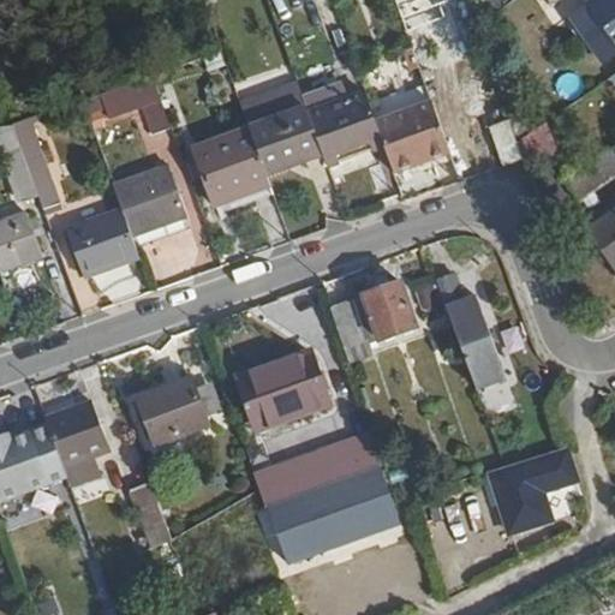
[(392,0),(398,13),(434,0),(392,0)]
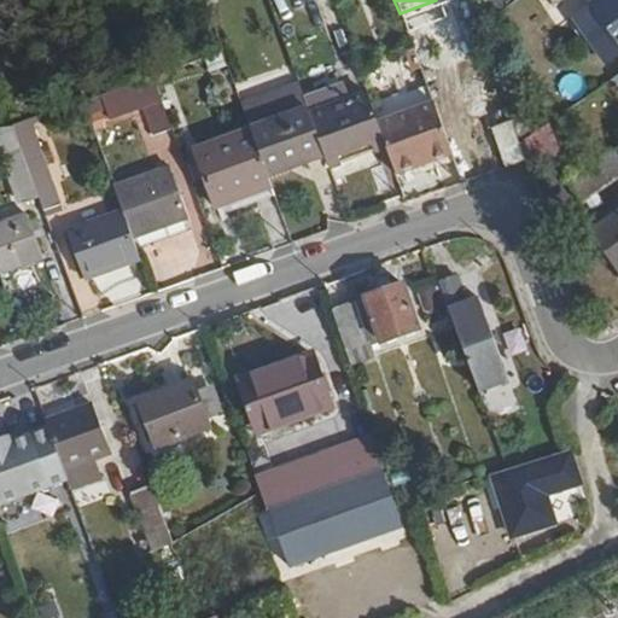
[(617,0),(593,0),(590,1),(617,41),(617,0)]
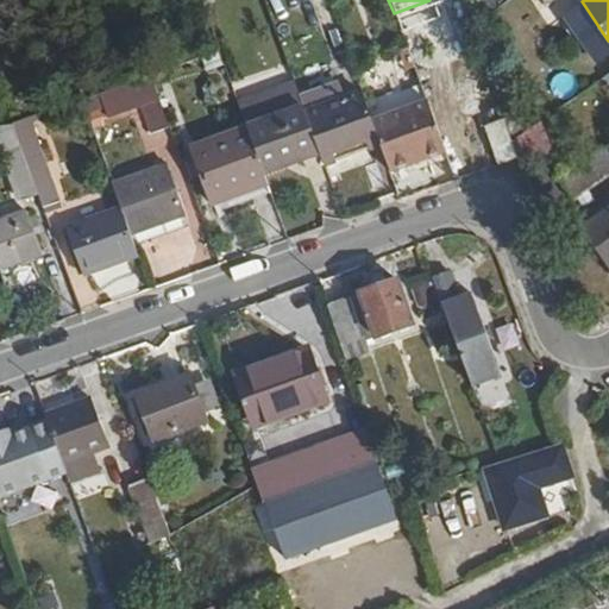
[(375,68),(383,89),(370,94),(378,117),(370,120),(378,140),(390,170),(446,149),(427,99),(425,100),(407,55),(375,68)]
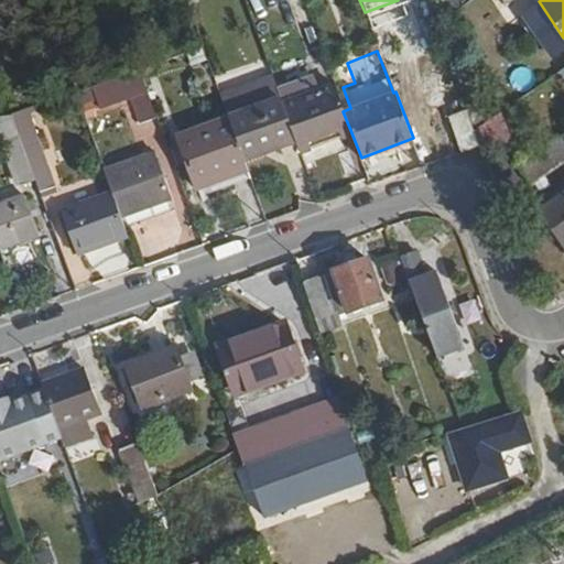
[(120,73),(138,122),(154,117),(134,67),(120,73)]
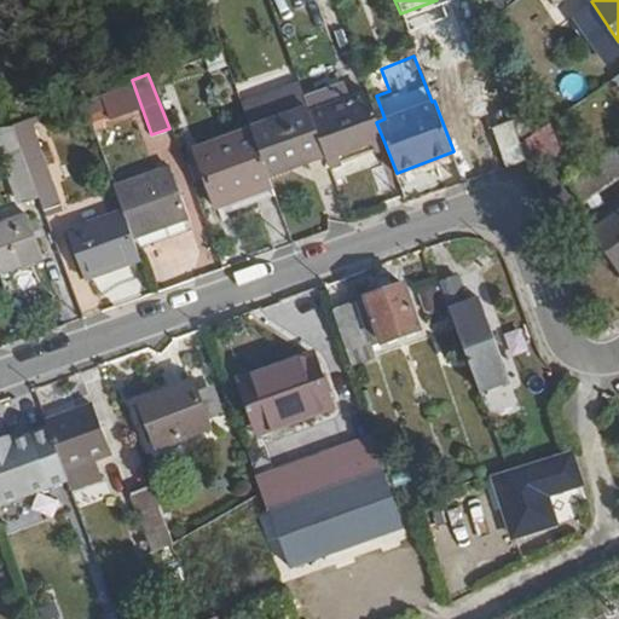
[(139,103),(132,80),(103,90),(111,113),(139,103)]
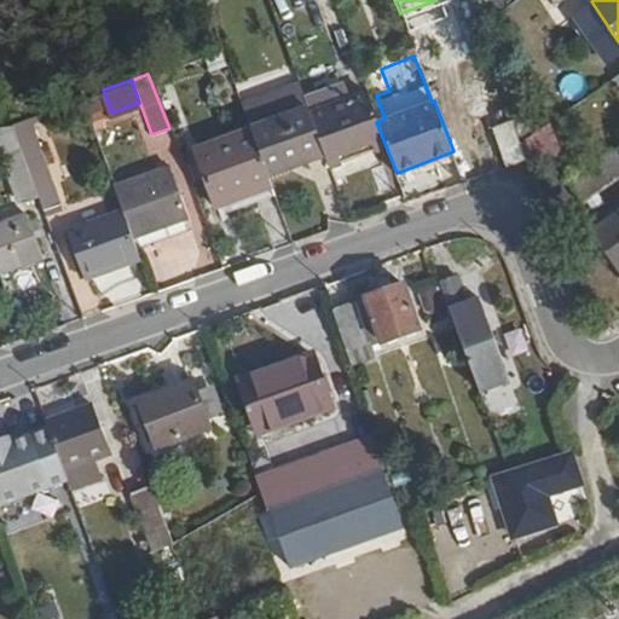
[(308,113),(324,151),(329,165),(385,143),(376,122),(364,92),(308,113)]
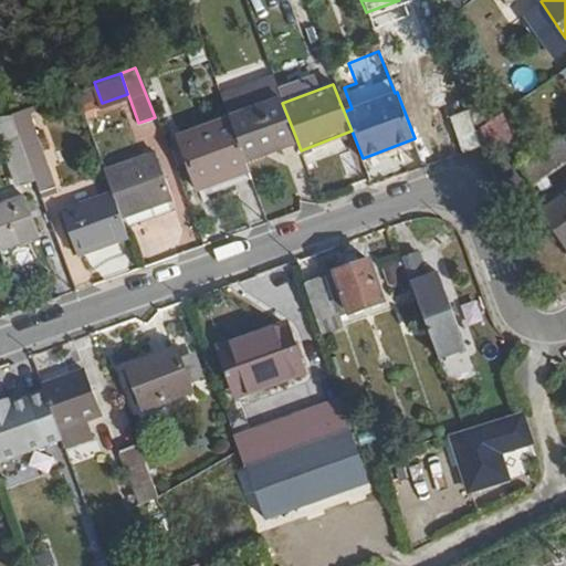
[(255,87),(224,96),(229,111),(260,102),(255,87)]
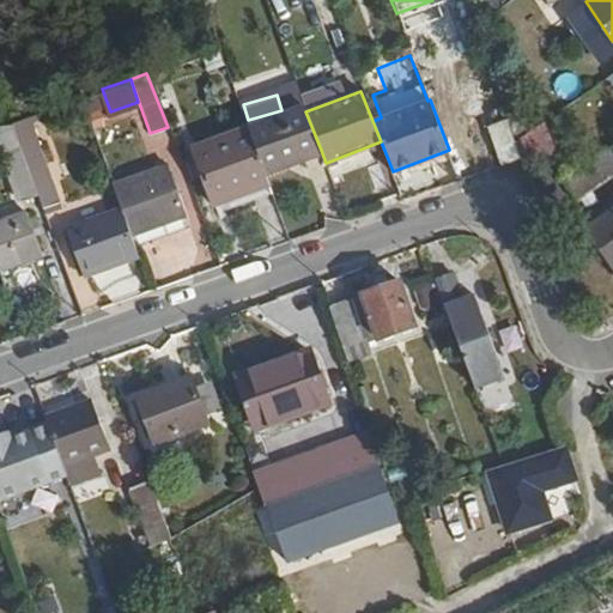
[(248,133),(263,173),(321,150),(305,111),(248,133)]
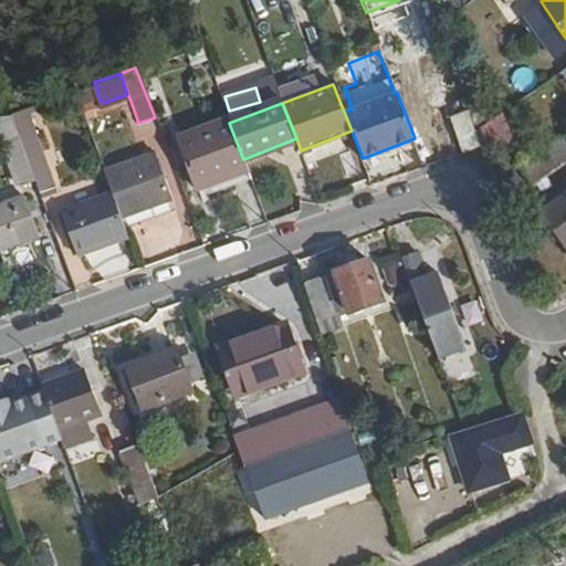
[(464,150),(481,145),(469,111),(453,117),(464,150)]
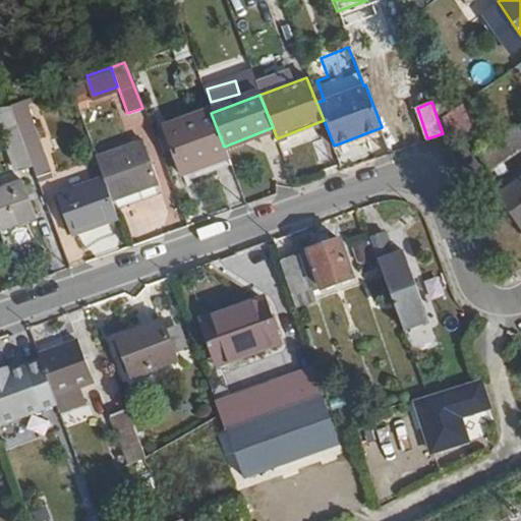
[(461,106),(442,116),(453,139),(473,130),(461,106)]
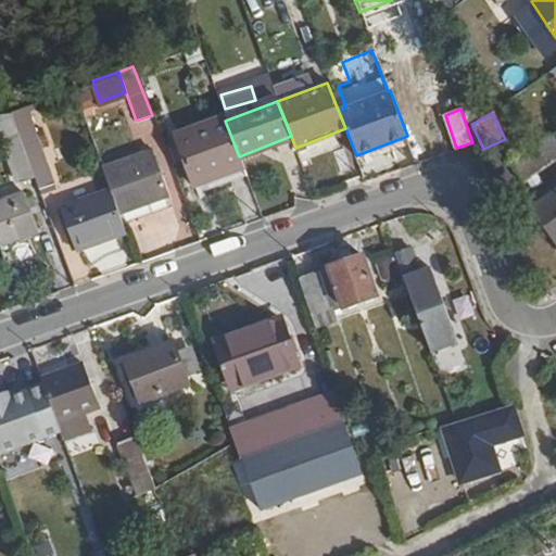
[(175,135),(194,186),(243,167),(239,156),(225,121),(224,116),(175,135)]
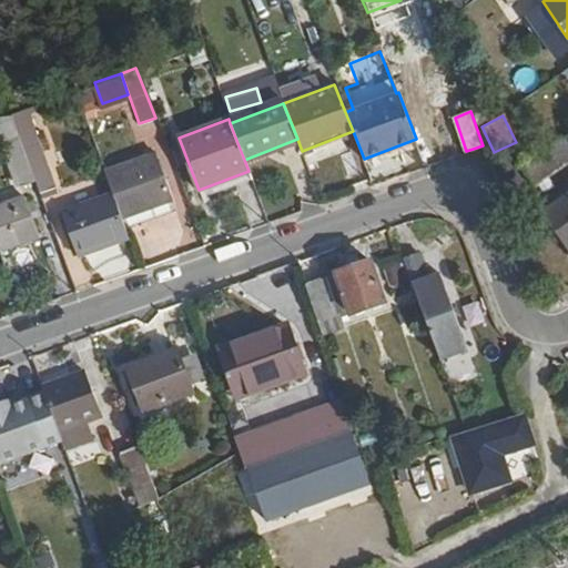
[(0,128),(0,141),(10,166),(26,161),(10,124),(0,128)]
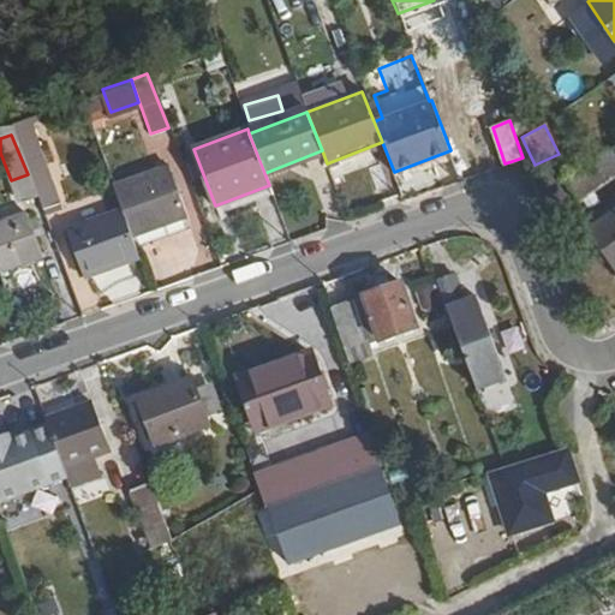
[(566,180),(580,199),(614,174),(614,154),(611,149),(566,180)]
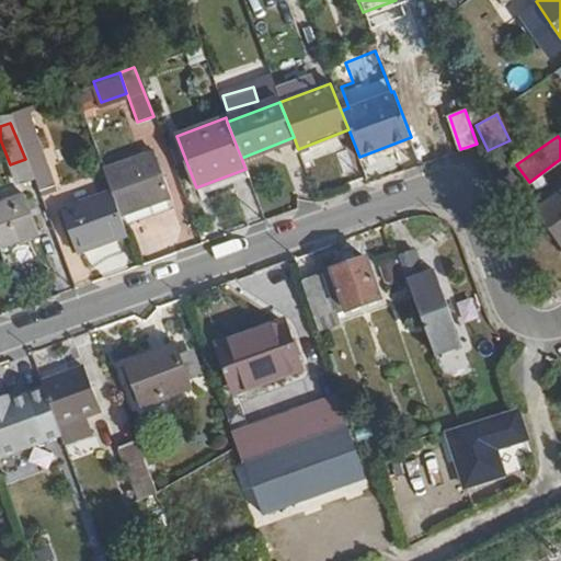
[(396,144),(404,169),(421,163),(411,139),(396,144)]
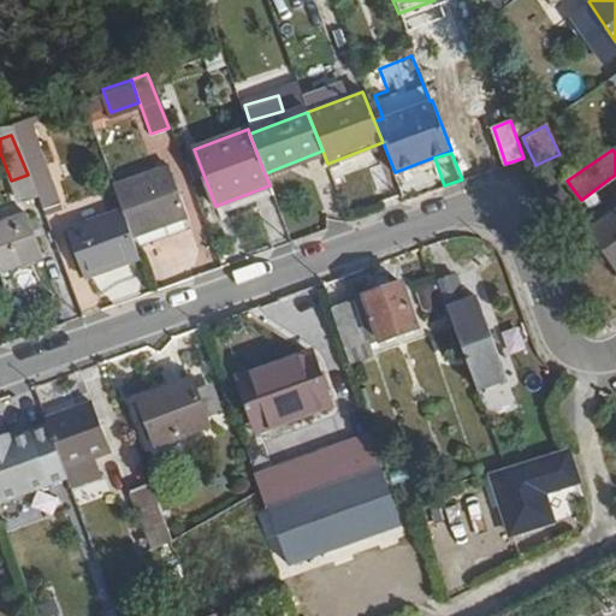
[(111,187),(120,209),(130,235),(184,213),(165,165),(111,187)]
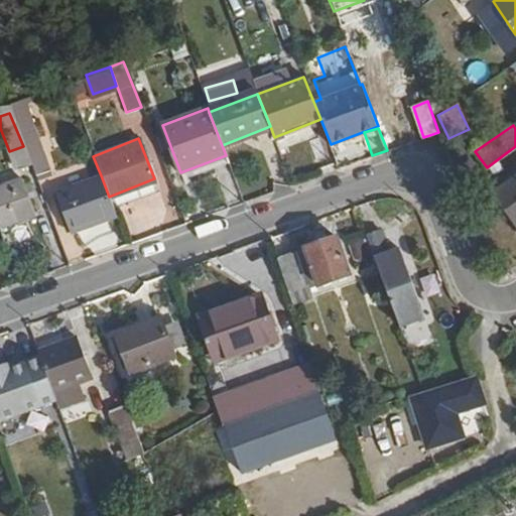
[(23,147),(34,175),(48,169),(37,142),(23,147)]
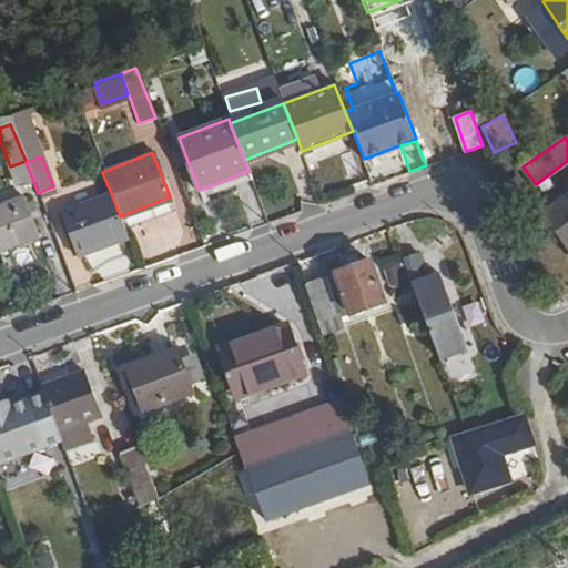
[(61,212),(79,255),(128,235),(120,216),(111,193),(61,212)]
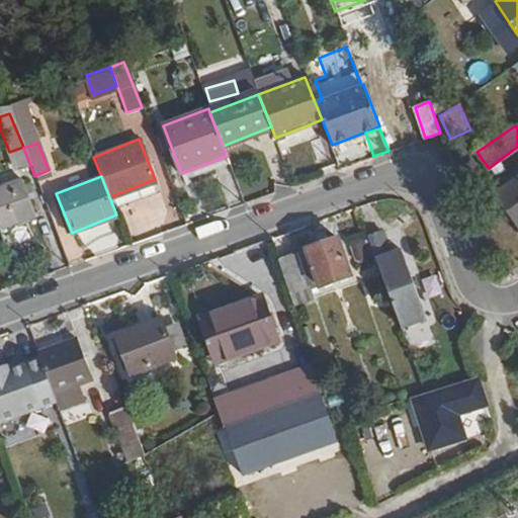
[(0,185),(0,227),(32,214),(18,178),(0,185)]
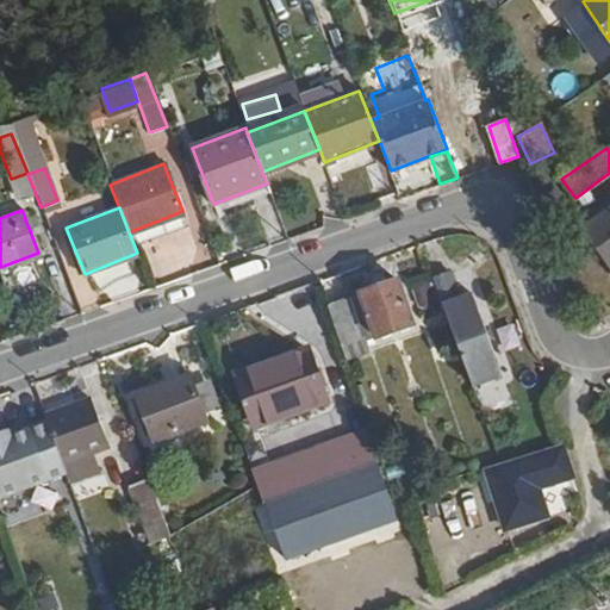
[(609,211),(585,229),(609,263),(609,211)]
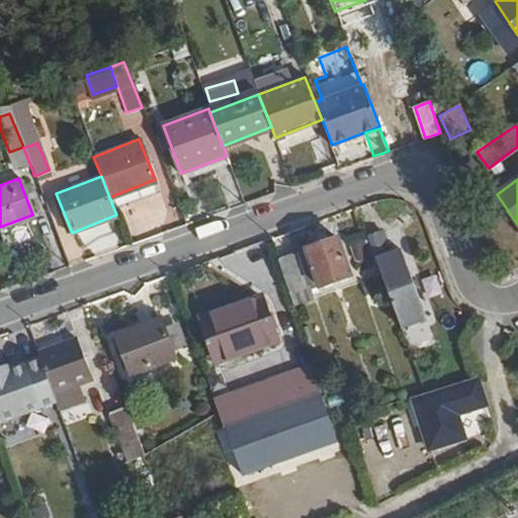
[(381,230),(367,235),(401,327),(425,319),(401,249),(391,253),(381,230)]
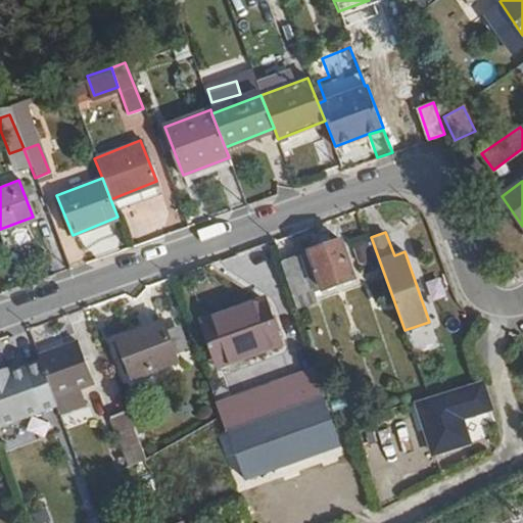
[(281,262),(296,308),(316,301),(312,290),(321,286),(323,289),(354,277),(342,240),(281,262)]
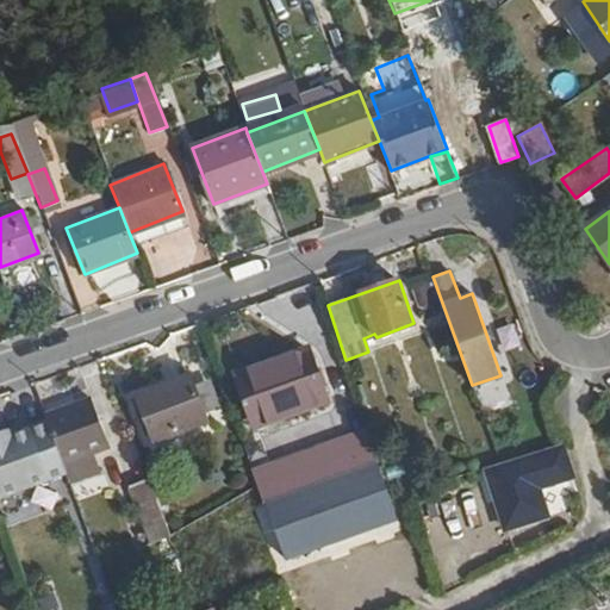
[(238,374),(255,424),(323,400),(306,350),(238,374)]
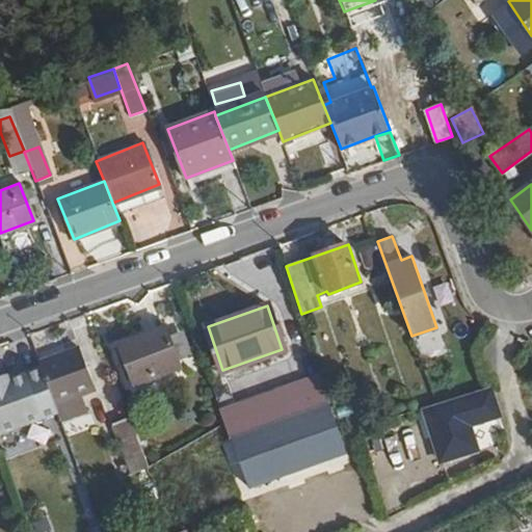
[(120,347),(136,387),(184,367),(167,327),(120,347)]
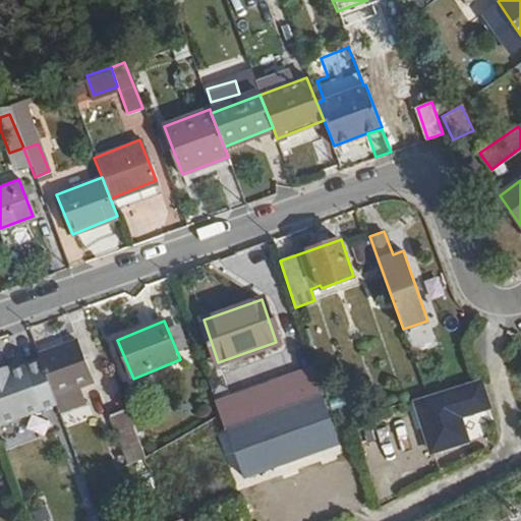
[(57,403),(60,410),(82,401),(76,387),(93,380),(77,340),(38,354),(40,359),(57,403)]
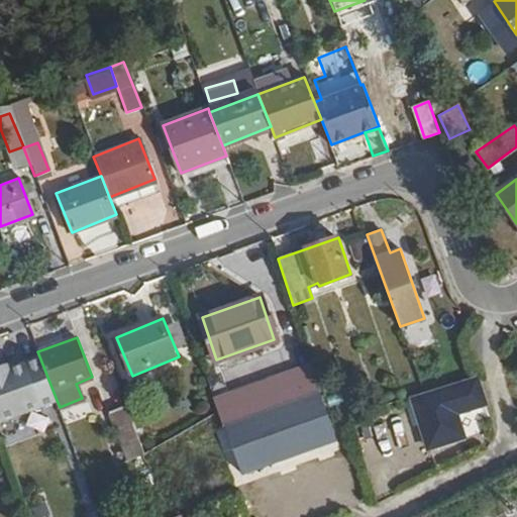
[(3,366),(0,366),(0,421),(43,405),(57,400),(39,356),(26,362),(11,367),(4,370),(3,366)]
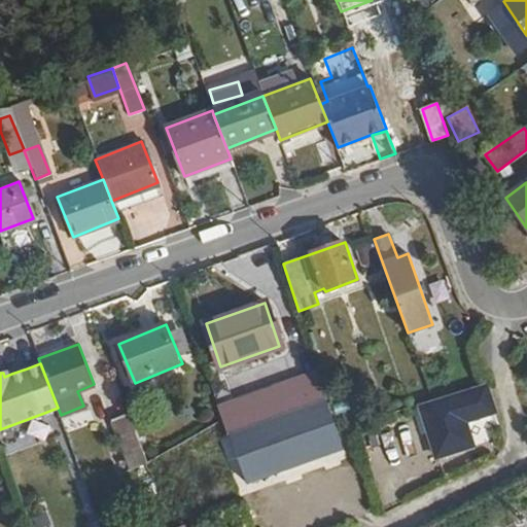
[(217,406),(246,481),(341,445),(317,370),(217,406)]
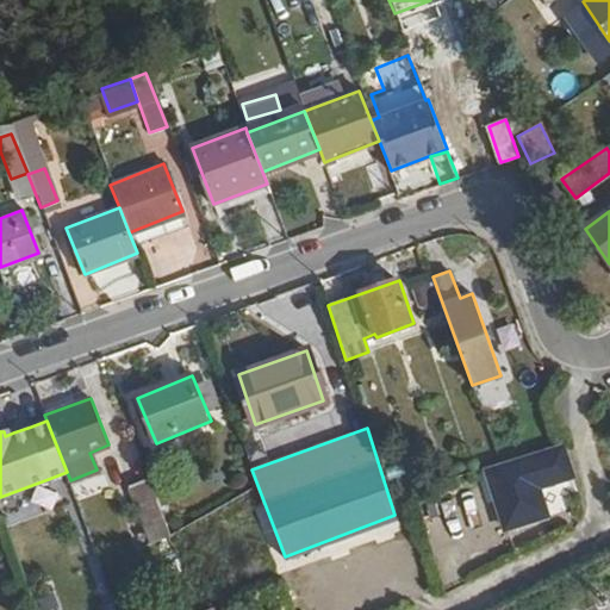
[(560,446),(485,468),(505,531),(546,517),(536,490),(571,479),(560,446)]
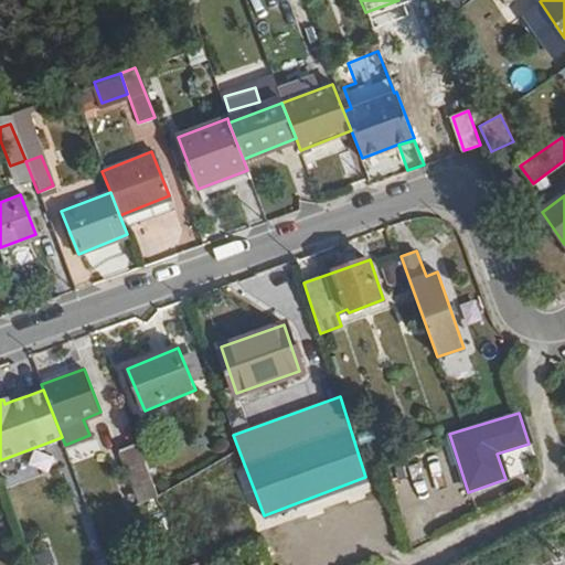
[(123,457),(140,503),(159,496),(140,449),(123,457)]
